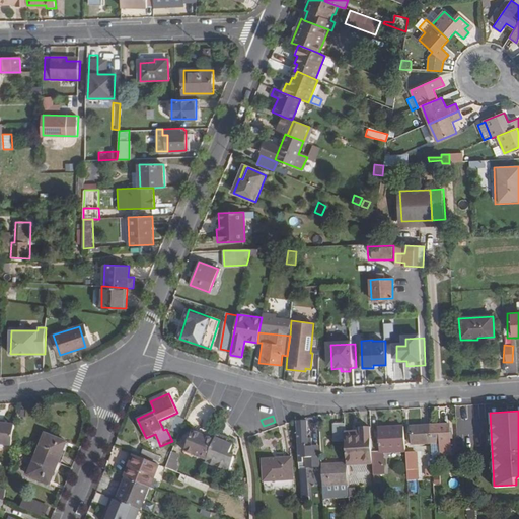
[(177,419),(172,430),(179,433),(184,421),(177,419)]
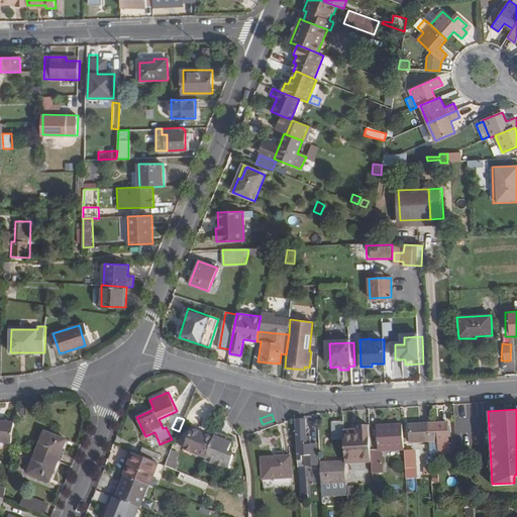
[(0,441),(12,443),(15,423),(4,422),(0,421),(0,441)]
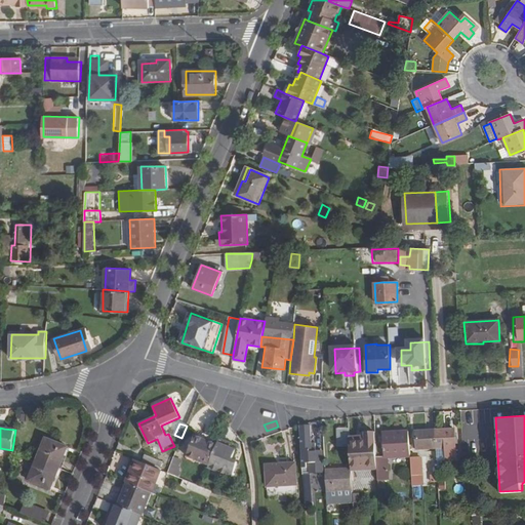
[(311,428),(301,428),(306,507),(313,506),(311,473),(323,472),(323,451),(312,451),(311,428)]
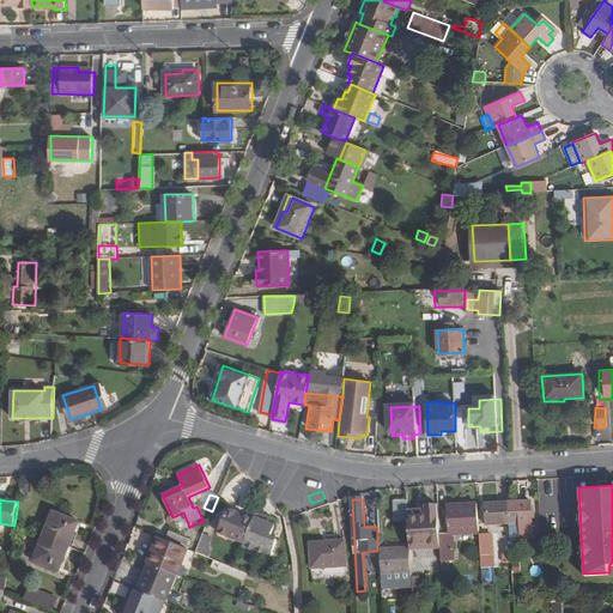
[(407,521),(406,501),(394,501),(395,521),(407,521)]
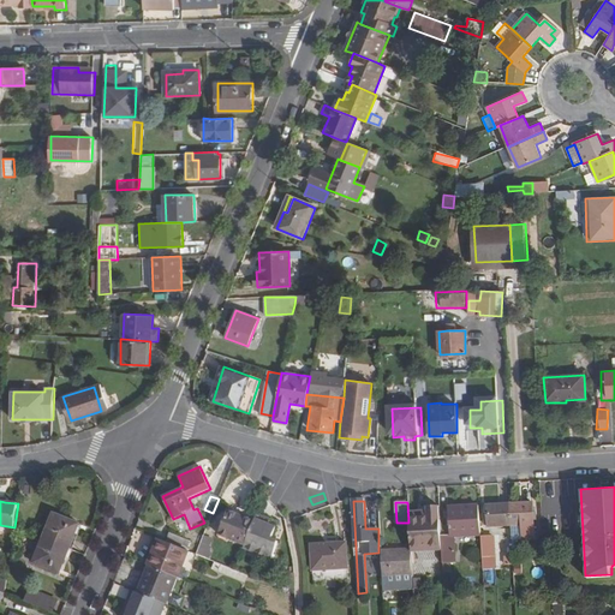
[(532,503),(511,505),(512,525),(523,525),(524,539),(535,539),(532,503)]
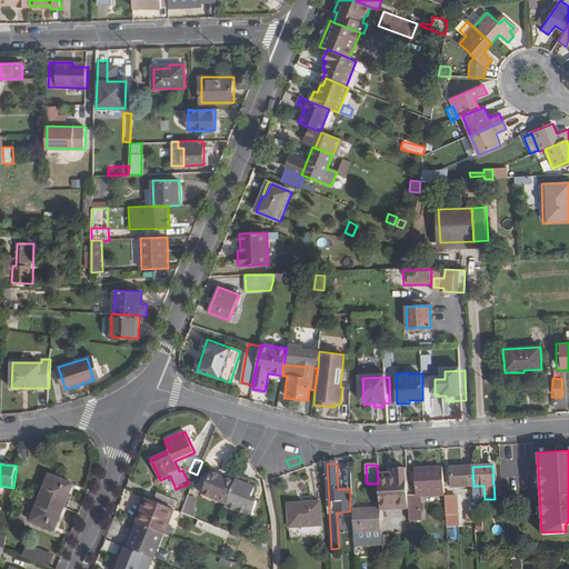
[(416,469),(418,496),(409,497),(409,509),(411,530),(417,530),(417,521),(422,521),(421,497),(446,496),(443,467),(416,469)]
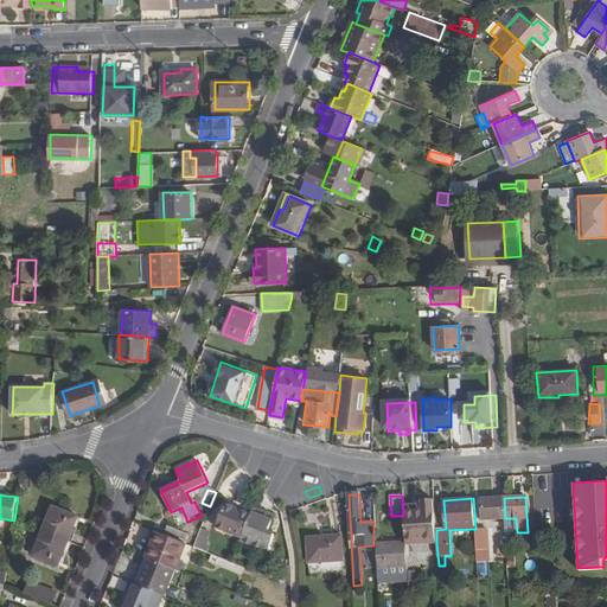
[(481,499),(483,519),(505,518),(504,498),(481,499)]
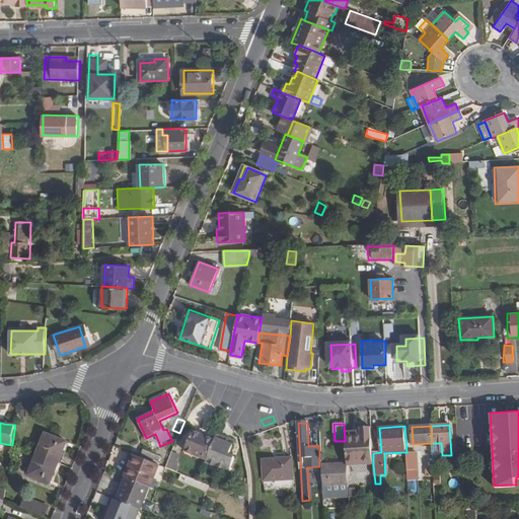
[(361,436),(346,437),(348,463),(348,465),(373,464),(373,453),(371,430),(361,431),(361,436)]
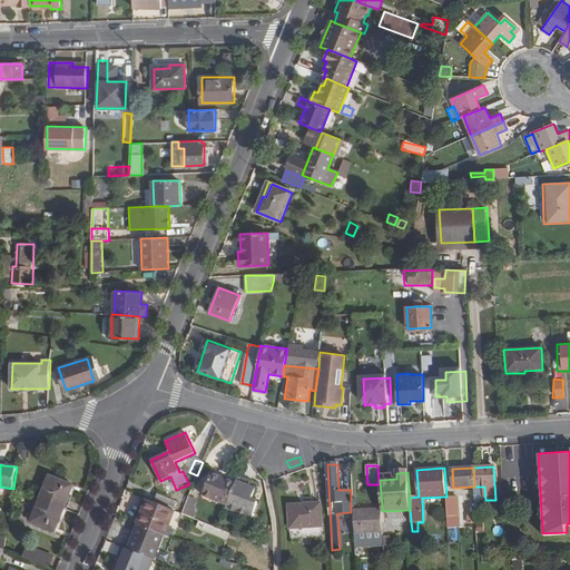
[(224,484),(226,479),(213,473),(204,497),(213,500),(227,505),(234,489),(224,484)]
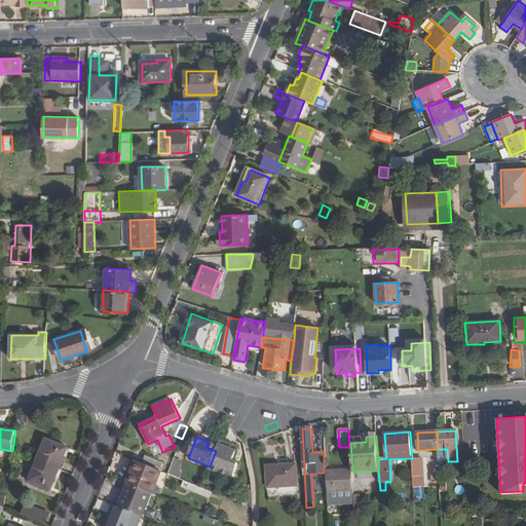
[(69,448),(46,440),(38,461),(60,470),(69,448)]
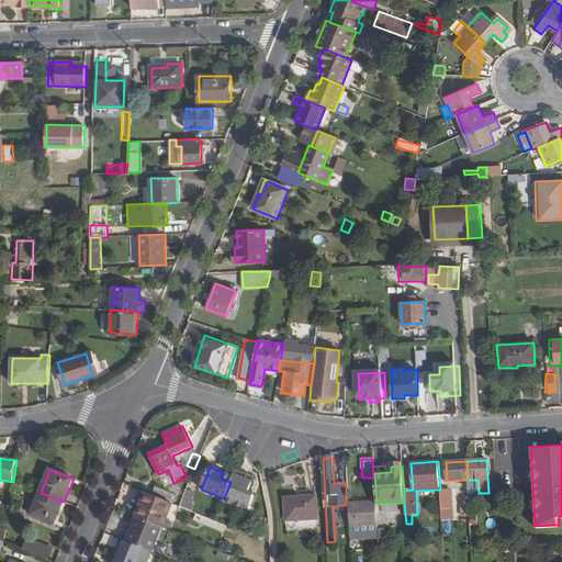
[(235,470),(233,476),(231,482),(224,498),(224,501),(249,510),(255,495),(249,493),(253,482),(247,480),(248,475),(235,470)]
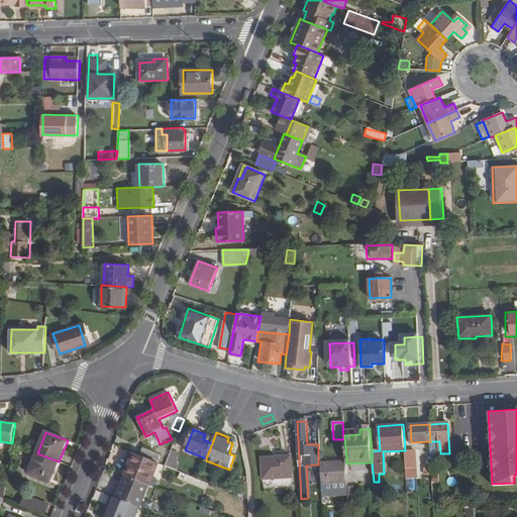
[(212,443),(214,438),(205,434),(203,439),(212,443)]
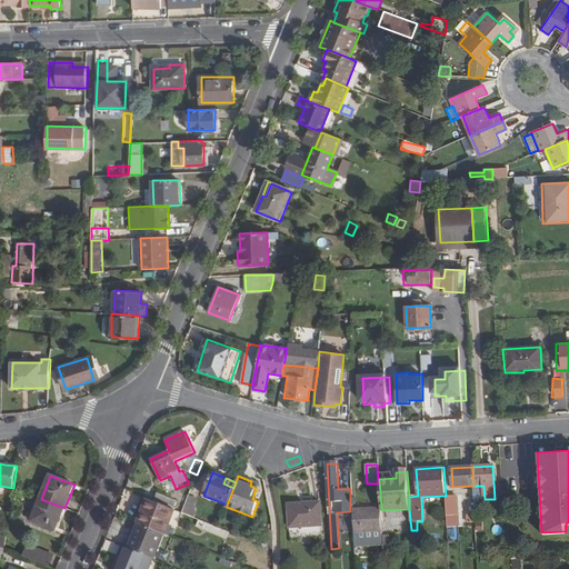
[(171,498),(158,493),(155,501),(165,506),(168,507),(171,498)]
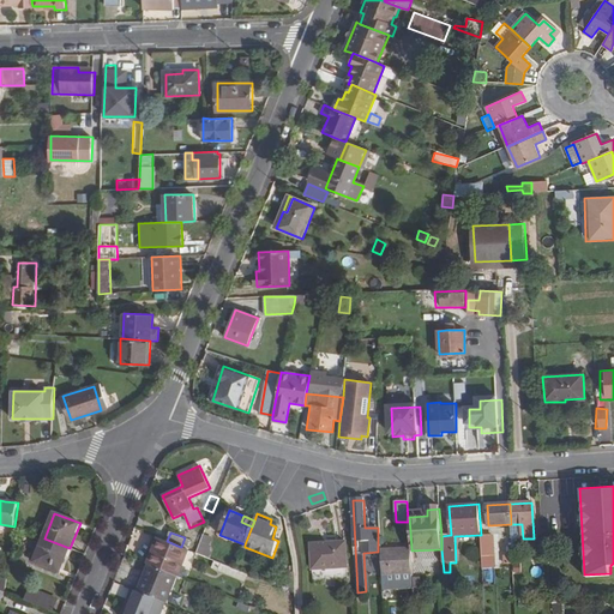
[(492,535),(481,536),(482,557),(494,557),(492,535)]
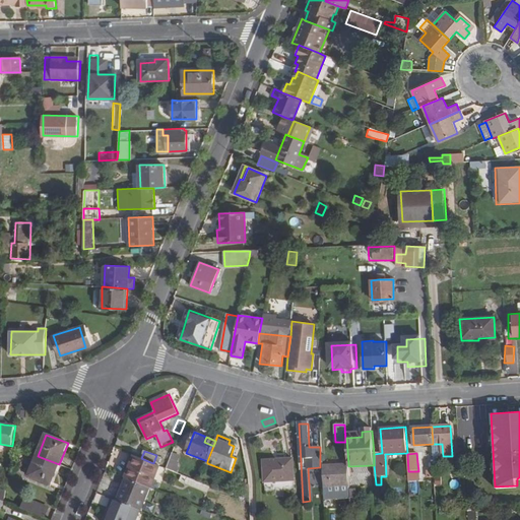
[(141,458),(132,455),(130,461),(134,462),(131,471),(129,471),(126,478),(141,484),(153,490),(163,467),(150,462),(141,458)]
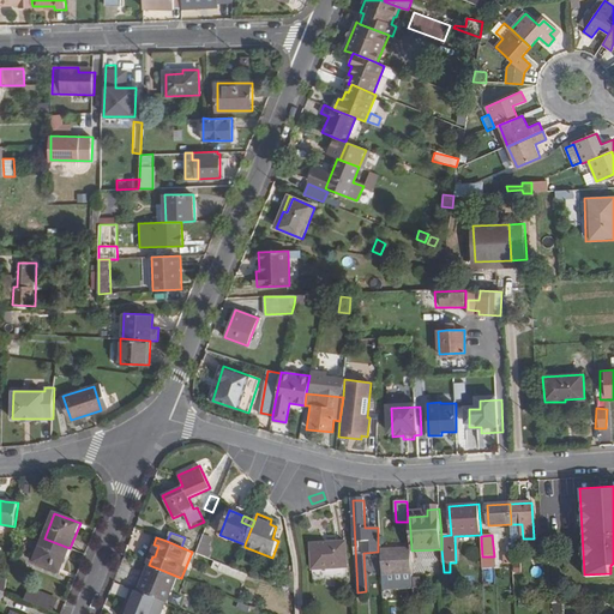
[(212,541),(203,537),(198,549),(197,553),(210,559),(211,555),(210,554),(211,551),(210,548),(212,541)]
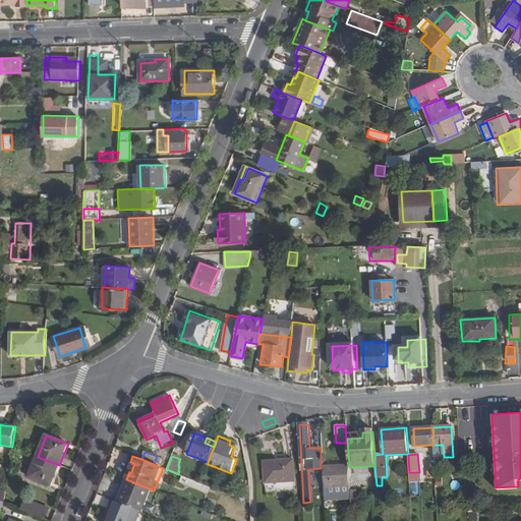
[(30,477),(51,486),(59,465),(38,457),(30,477)]
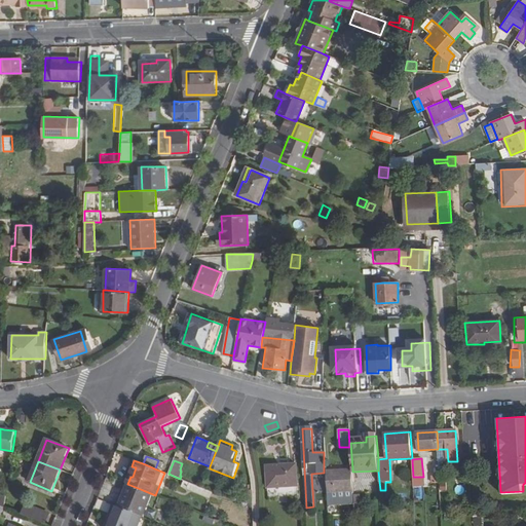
[(298,486),(297,464),(267,465),(268,488),(298,486)]
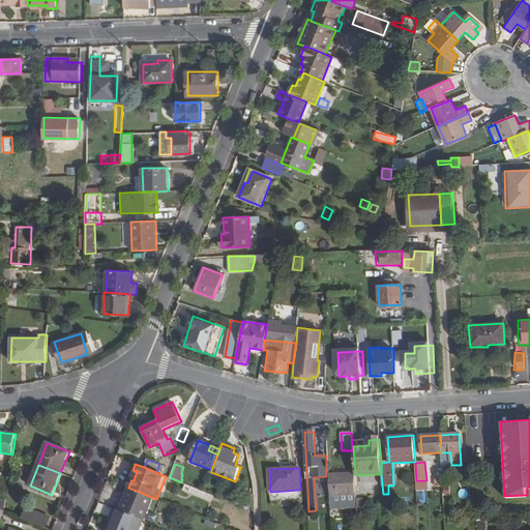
[(355,473),(329,475),(330,496),(356,495),(355,475),(355,473)]
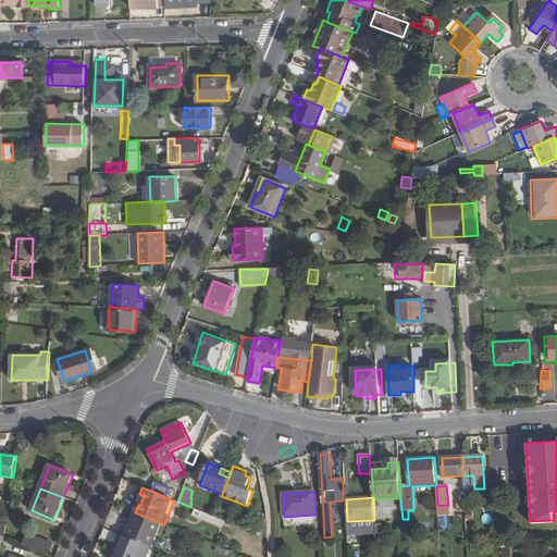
[(225,521),(203,511),(201,517),(224,525),(225,521)]
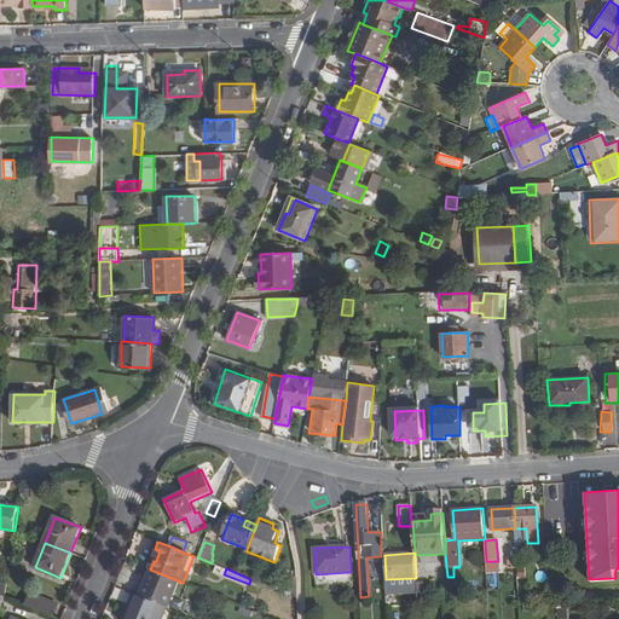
[(168,577),(150,570),(140,596),(158,603),(167,607),(179,582),(168,577)]
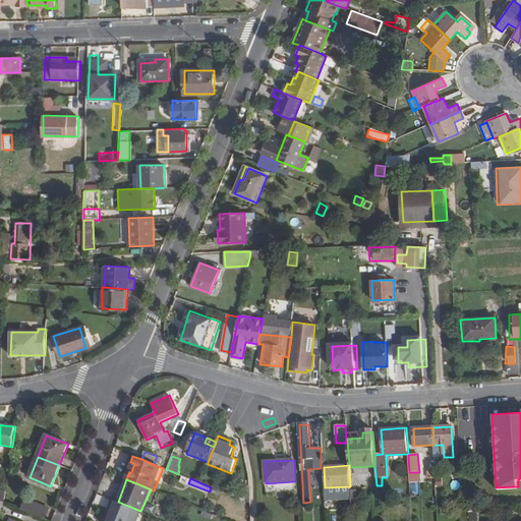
[(350,486),(325,487),(326,500),(351,499),(350,490),(350,486)]
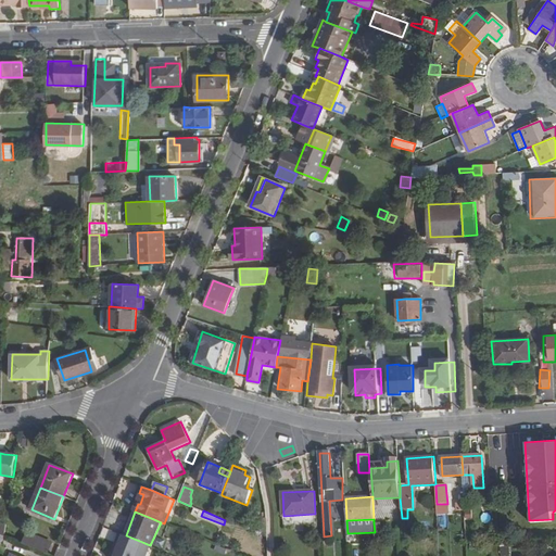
[(28,534),(24,544),(46,553),(50,543),(28,534)]
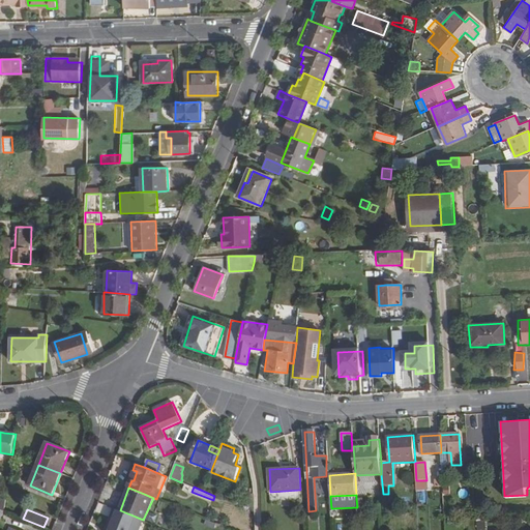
[(110,529),(129,529),(136,517),(120,510),(118,509),(110,529)]
